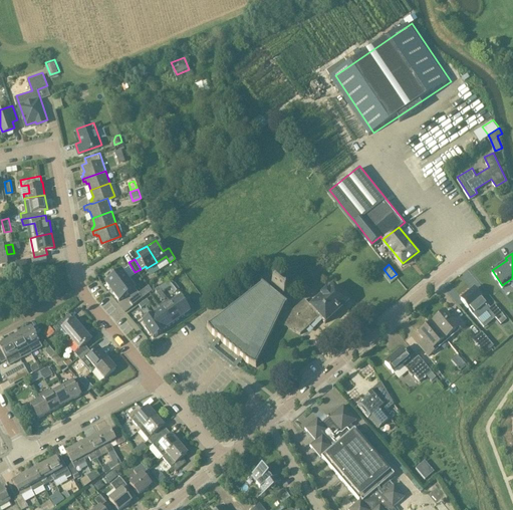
[(106,280),(113,289),(129,277),(121,268),(117,272),(115,270),(110,275),(111,276),(106,280)]
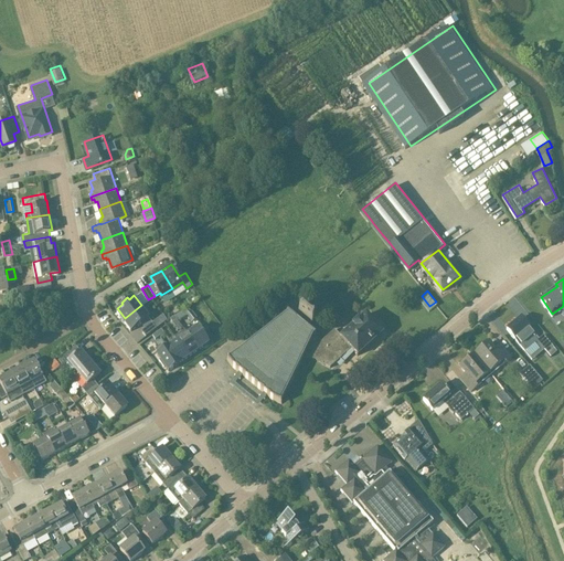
[(193,309),(189,304),(183,308),(188,314),(192,319),(198,315),(193,309)]
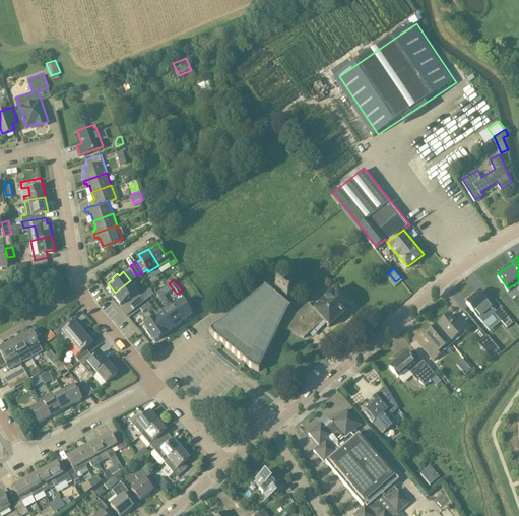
[(137,289),(130,280),(115,293),(121,302),(137,289)]
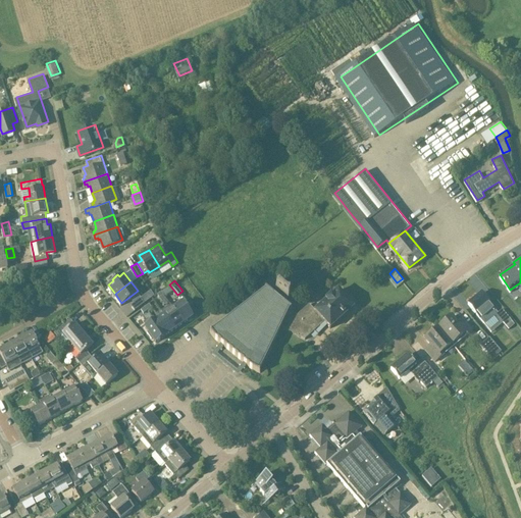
[(315,309),(316,308),(310,301),(298,312),(266,287),(265,288),(265,289),(211,329),(215,337),(253,366),(260,370),(281,325),(306,337),(325,319),(315,309)]
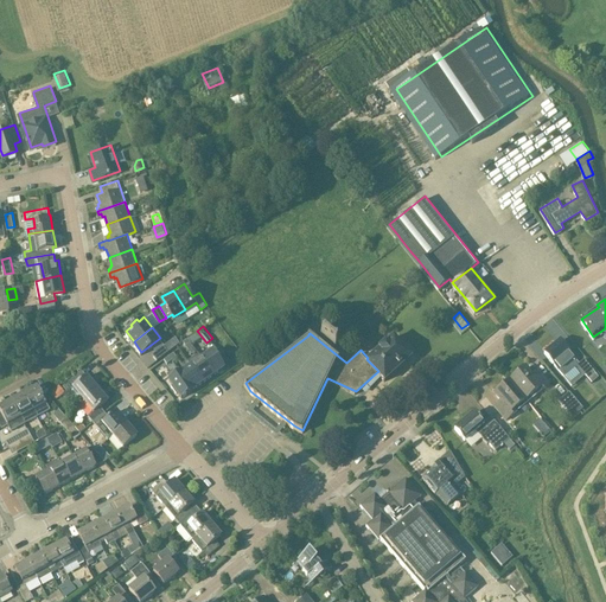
[(394,334),(368,358),(367,359),(378,371),(386,378),(412,354),(394,334)]
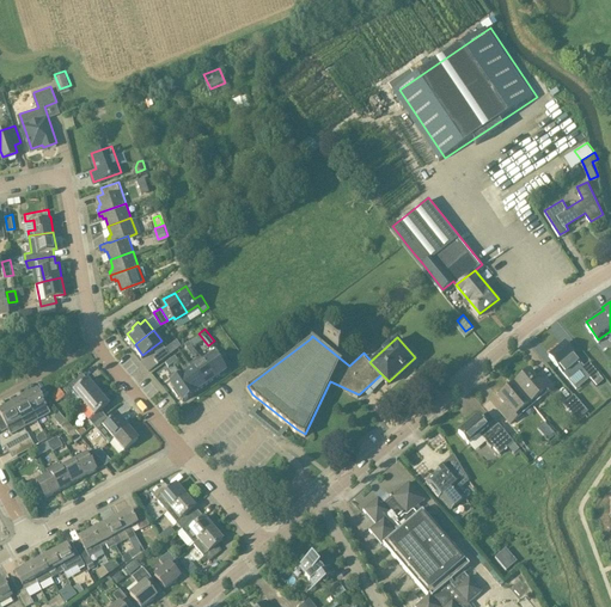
[(580,357),(564,339),(562,343),(560,341),(549,350),(550,353),(549,354),(567,375),(578,366),(582,372),(585,369),(593,379),(600,373),(590,360),(584,363),(579,359),(580,357)]
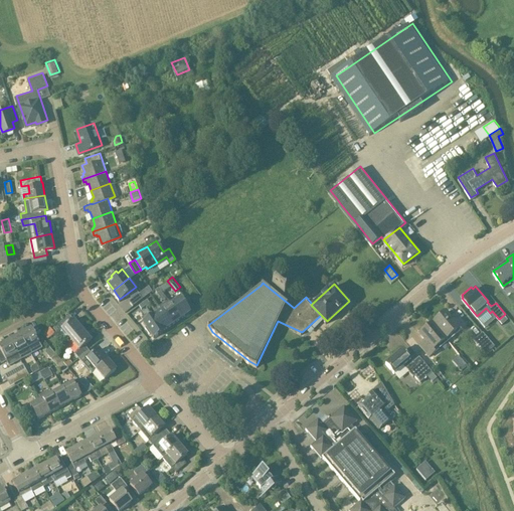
[(130,299),(134,304),(143,297),(139,292),(130,299)]
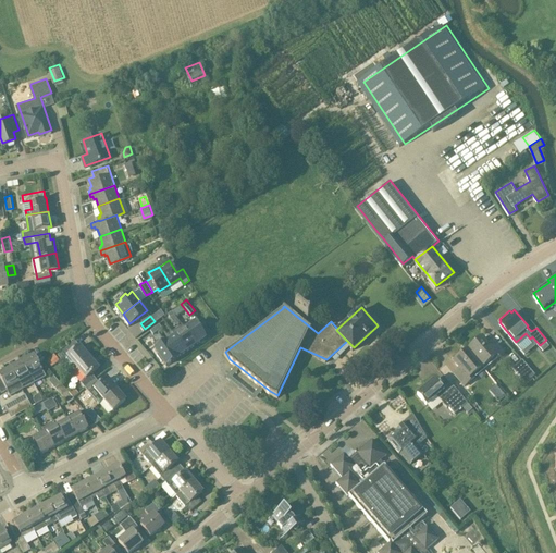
[(196,342),(206,334),(196,319),(186,326),(185,327),(196,342)]
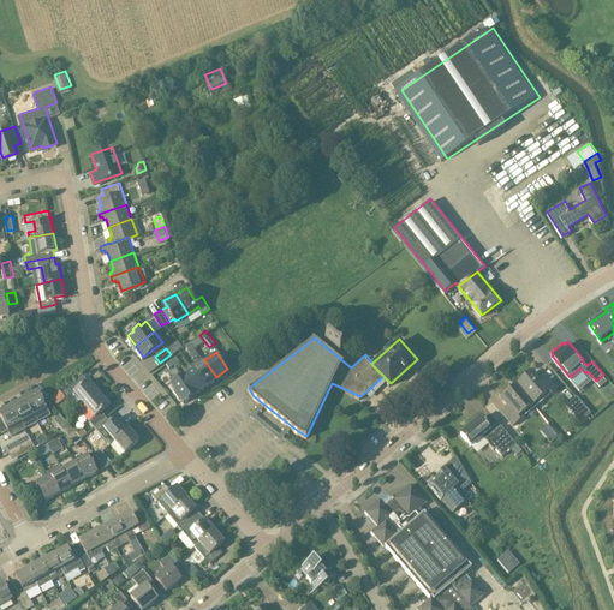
[(207,384),(216,377),(204,360),(206,359),(202,356),(191,363),(194,368),(195,368),(207,384)]
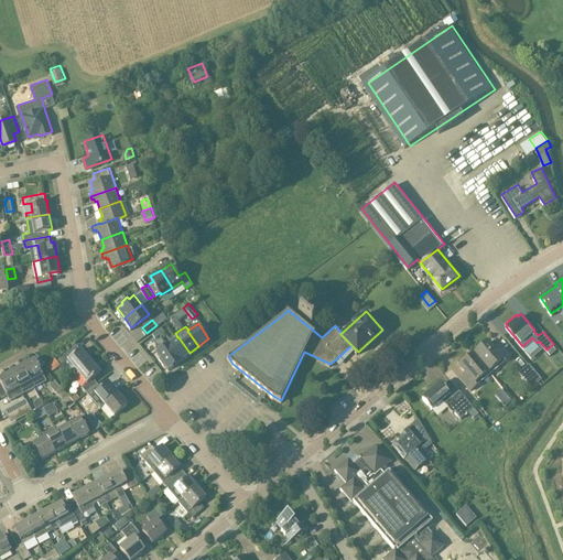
[(190,353),(179,337),(177,337),(169,344),(179,359),(180,359),(190,353)]
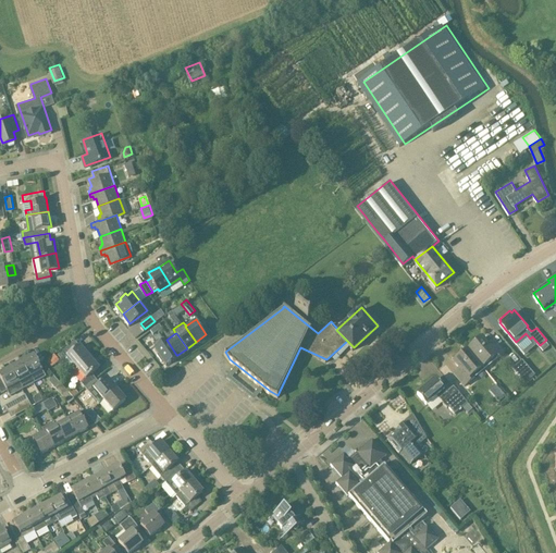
[(483,335),(469,347),(484,365),(493,357),(493,358),(505,349),(495,338),(489,342),(483,335)]
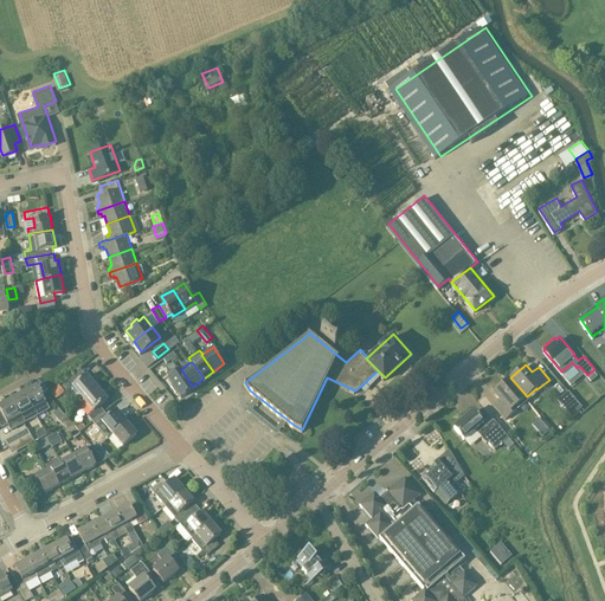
[(73,385),(83,396),(97,385),(83,367),(64,382),(69,388),(73,385)]
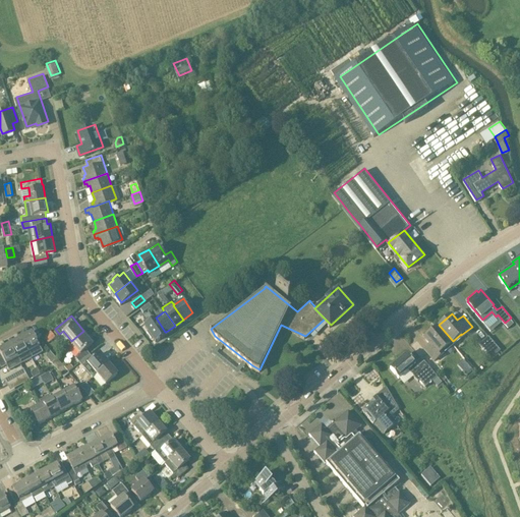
[(165,332),(156,318),(156,317),(146,324),(149,328),(148,329),(152,335),(153,334),(156,339),(166,332),(165,332)]
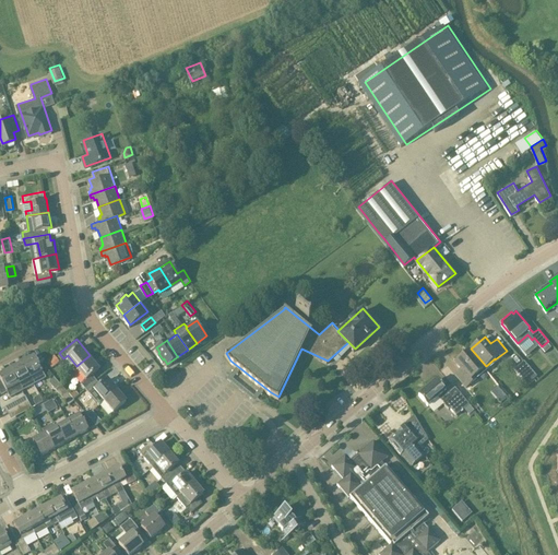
[(476,374),(486,366),(471,349),(455,361),(462,368),(456,373),(466,385),(477,375),(476,374)]
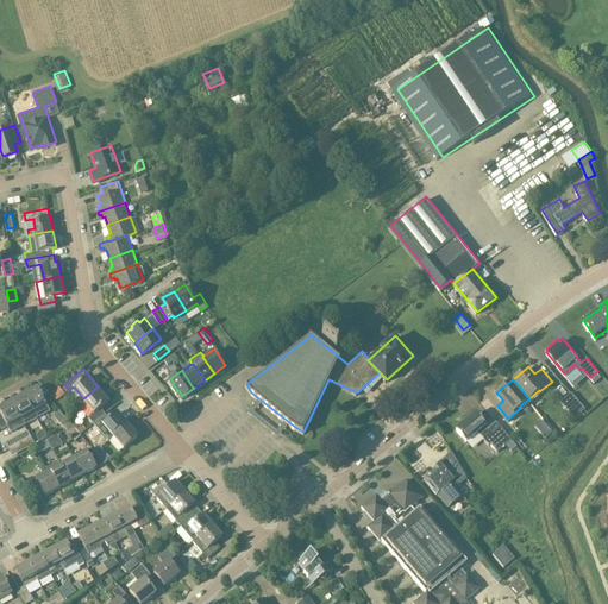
[(25,392),(35,409),(38,415),(50,409),(46,402),(37,385),(25,392)]
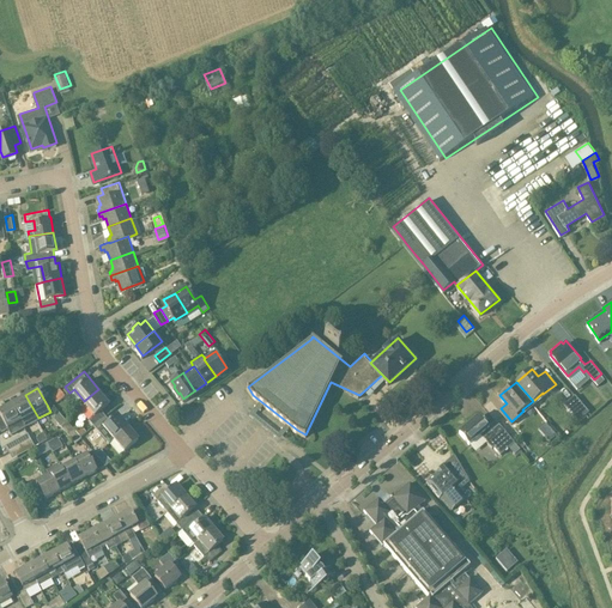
[(98,389),(84,401),(95,413),(90,418),(95,424),(105,413),(102,408),(109,401),(111,399),(105,391),(103,394),(98,389)]
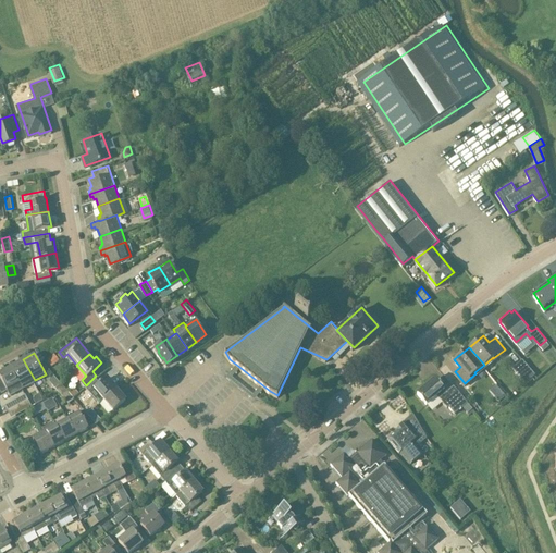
[(535,372),(522,357),(513,366),(526,380),(535,372)]
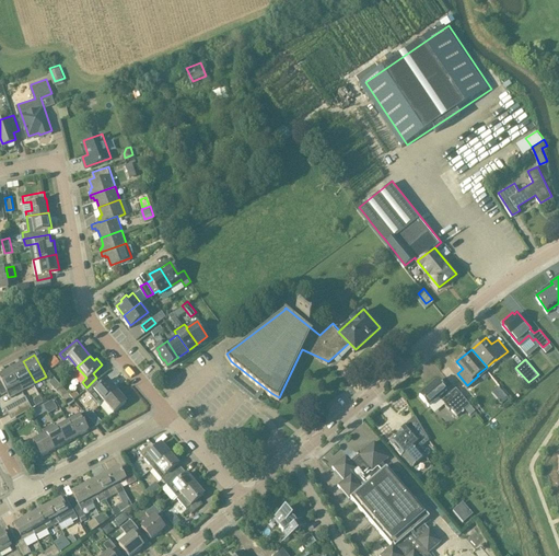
[(32,377),(23,361),(19,363),(18,361),(10,366),(23,389),(35,382),(32,377)]
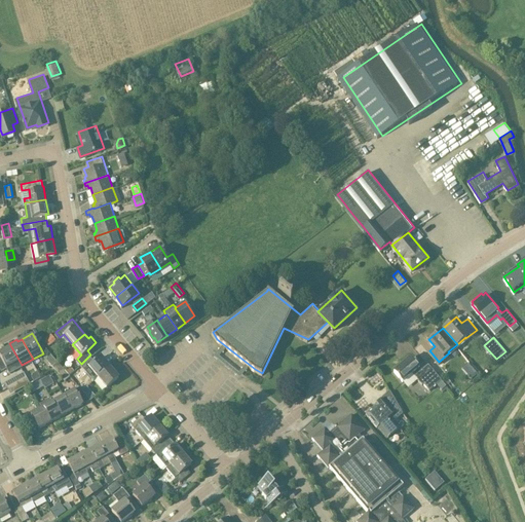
[(10,371),(22,365),(9,343),(2,347),(3,348),(0,349),(0,351),(1,355),(0,355),(0,365),(1,368),(7,365),(10,371)]
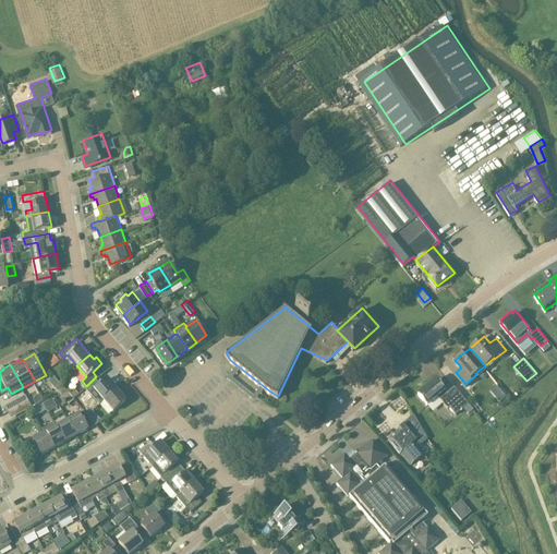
[(96,376),(86,386),(89,390),(95,386),(104,398),(117,387),(108,375),(100,382),(96,376)]
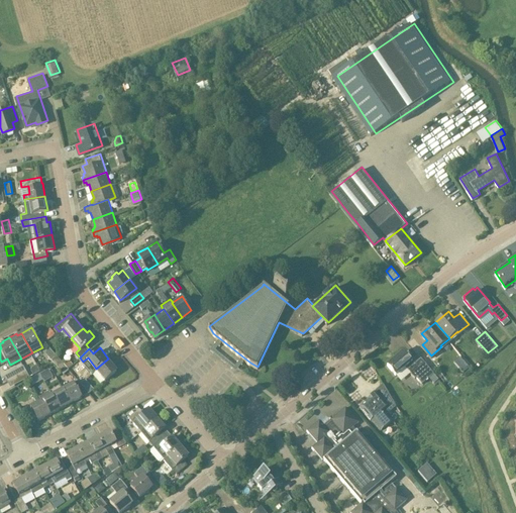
[(396,373),(406,365),(415,376),(417,375),(422,382),(429,375),(434,381),(439,377),(421,356),(416,361),(405,348),(387,363),(396,373)]
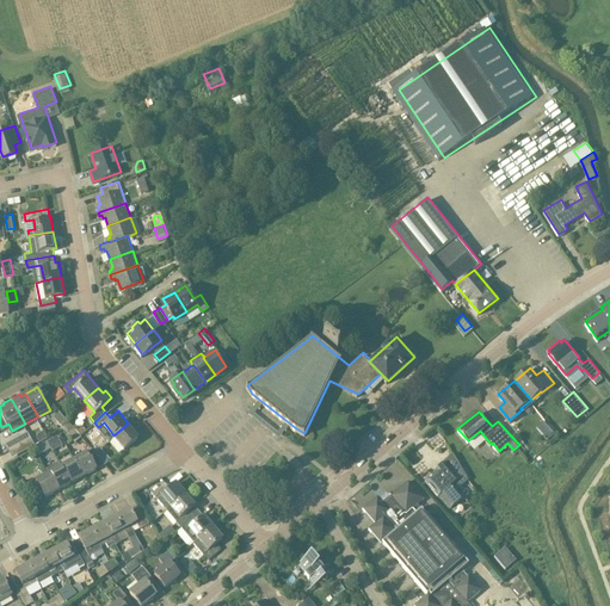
[(71,424),(72,422),(67,416),(61,422),(66,427),(67,426),(71,424)]
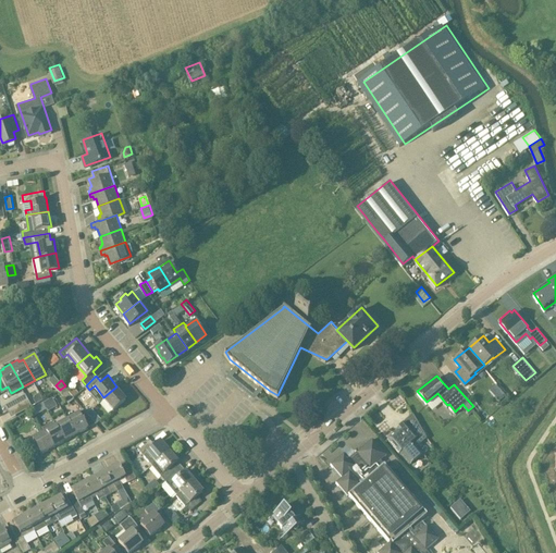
[(60,390),(70,401),(75,396),(65,385),(64,386),(61,389),(60,390)]
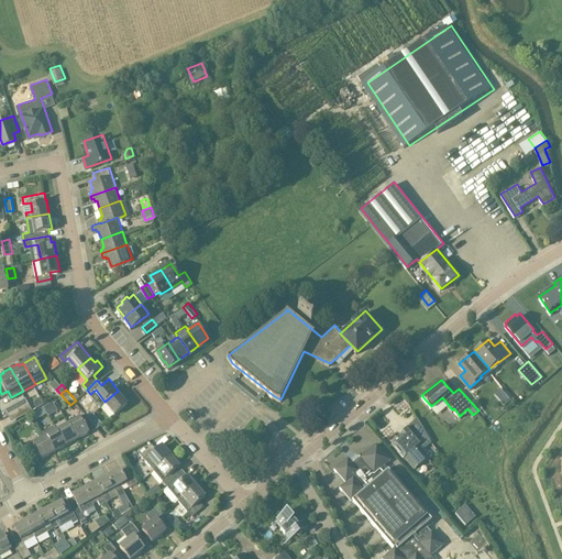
[(118,391),(105,402),(114,413),(128,402),(118,391)]
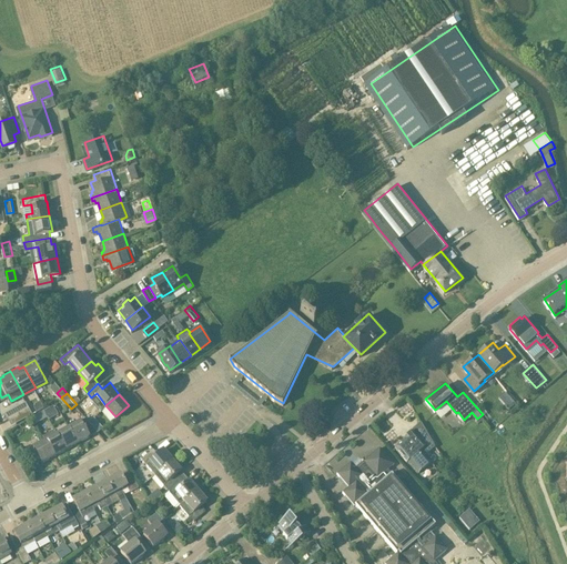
[(514,398),(507,403),(509,406),(516,401),(514,398)]
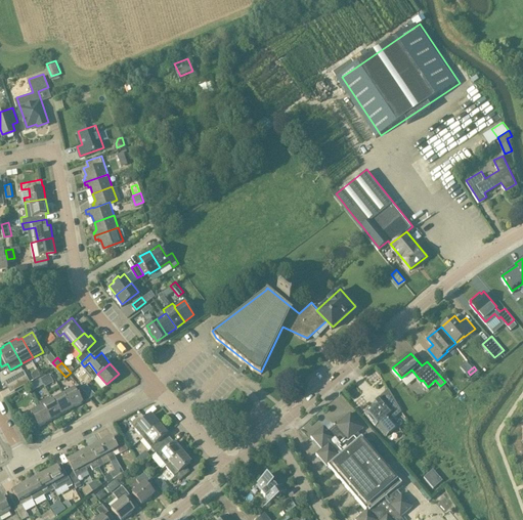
[(5,379),(8,384),(15,380),(18,379),(27,374),(24,369),(5,379)]
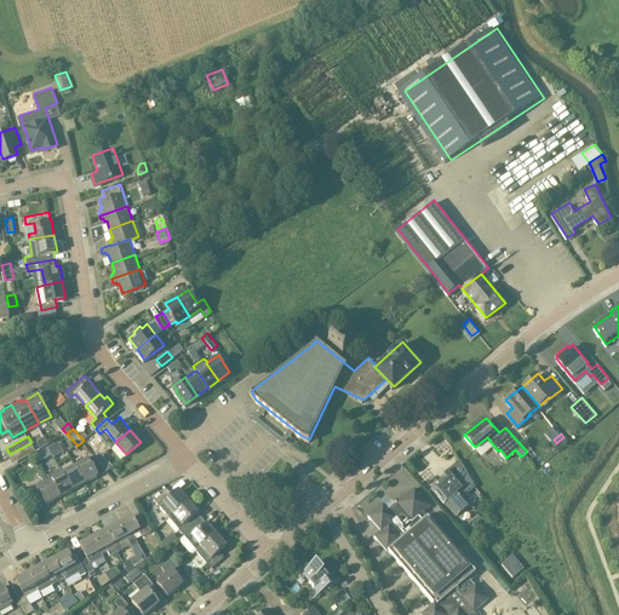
[(59,440),(50,444),(53,452),(55,454),(64,449),(59,440)]
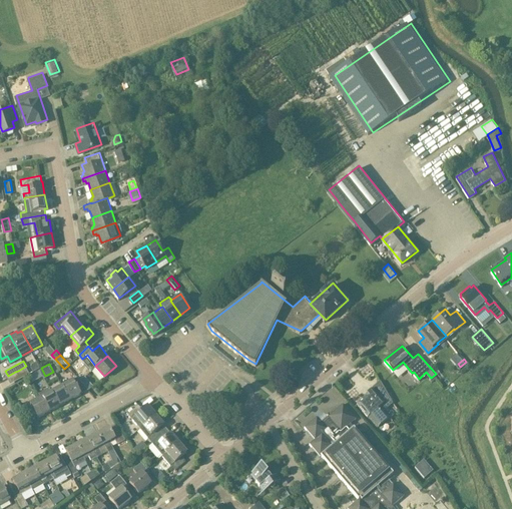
[(18,371),(15,372),(19,378),(29,372),(26,366),(18,371)]
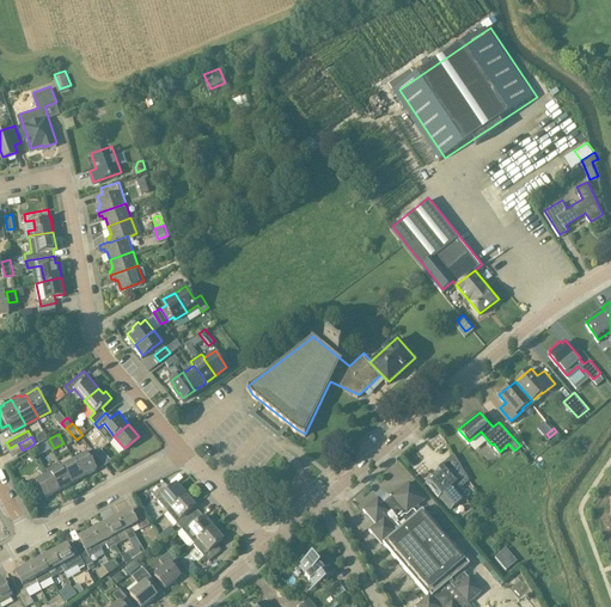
[(46,449),(53,446),(49,439),(42,443),(46,449)]
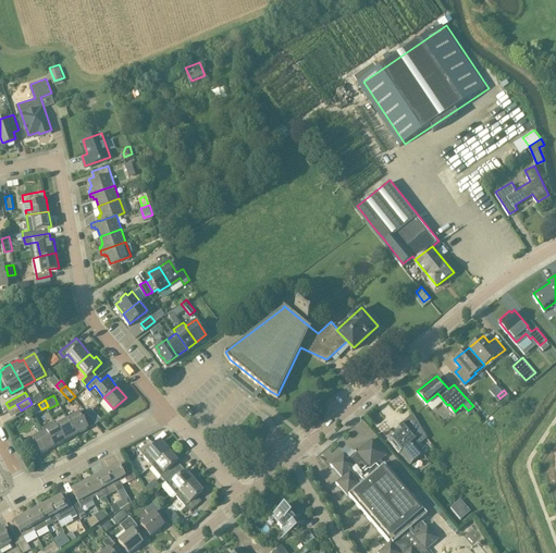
[(93,406),(87,410),(97,421),(102,417),(93,406)]
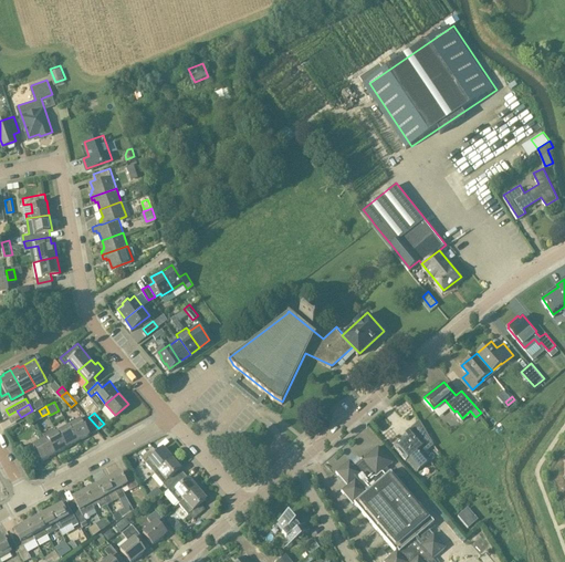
[(69,423),(79,439),(98,428),(89,417),(86,414),(69,423)]
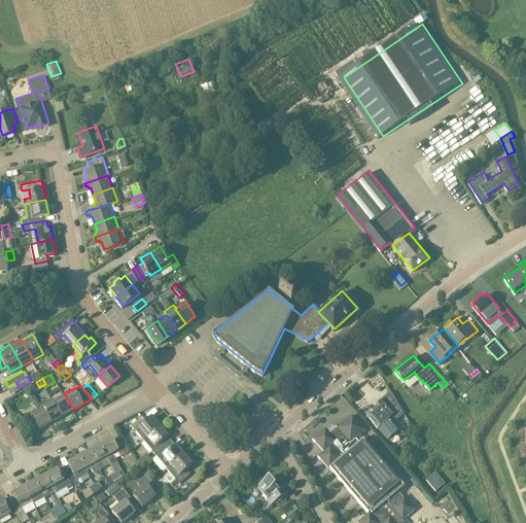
[(388,436),(397,428),(399,426),(393,420),(405,411),(392,390),(390,390),(383,395),(383,397),(376,404),(377,406),(367,413),(378,426),(380,425),(388,436)]
